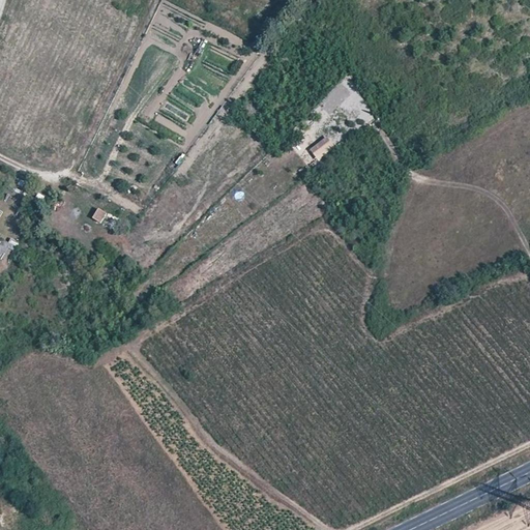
[(323,101),(329,108),(336,100),(330,95),(323,101)]
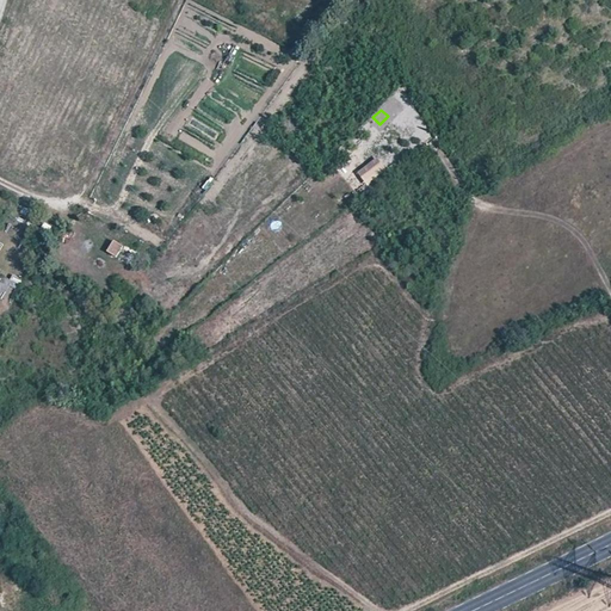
[(377,156),(357,171),(366,185),(387,171),(377,156)]
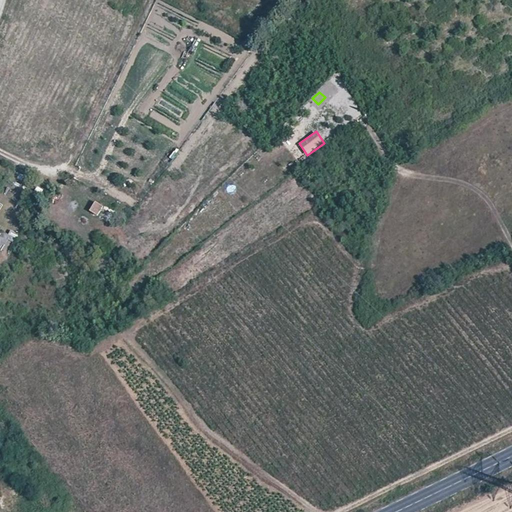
[(89,212),(98,216),(103,207),(95,202),(89,212)]
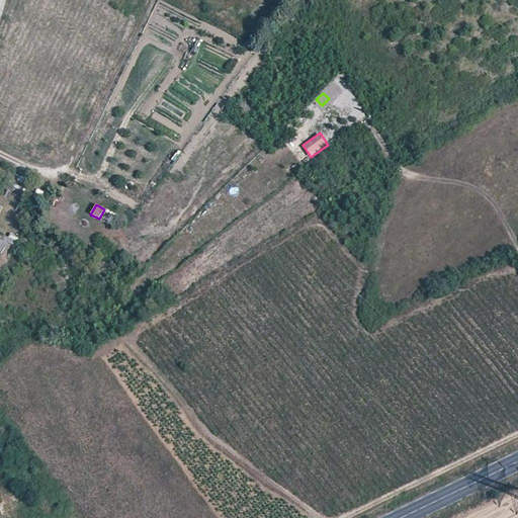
[(63,222),(57,232),(62,235),(68,225),(63,222)]
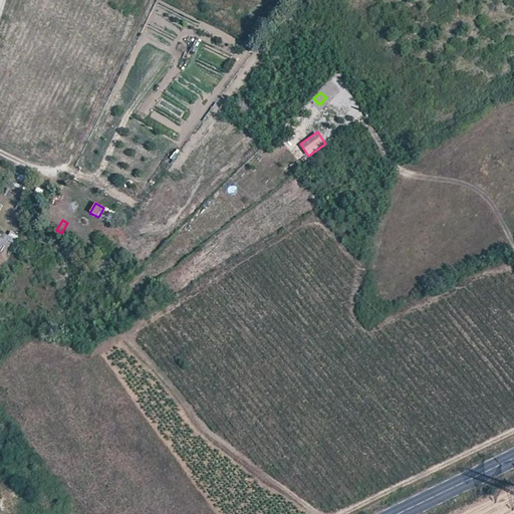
[(0,231),(0,249),(6,253),(16,233),(9,230),(7,235),(0,231)]
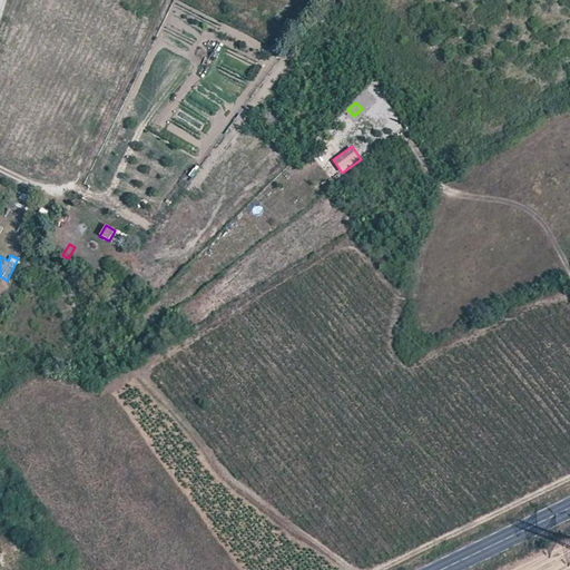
All buildings are outlined.
